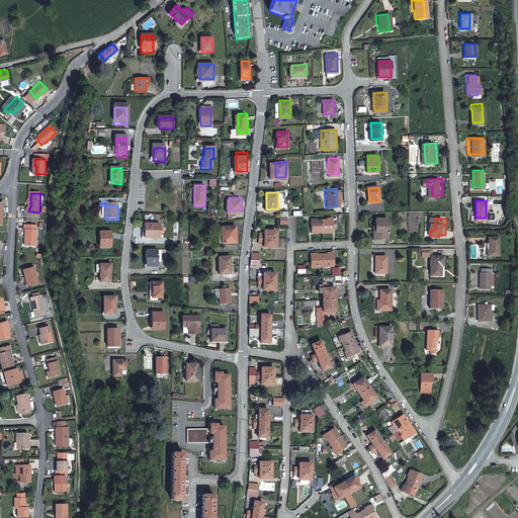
[(322,232),(321,221),(316,221),(316,219),(310,220),(311,233),(322,232)]
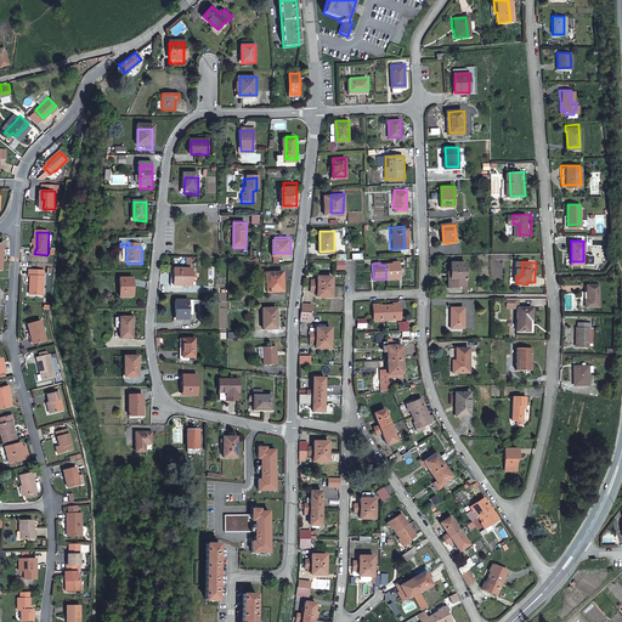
[(391,264),(385,265),(386,278),(399,278),(399,263),(391,263),(391,264)]
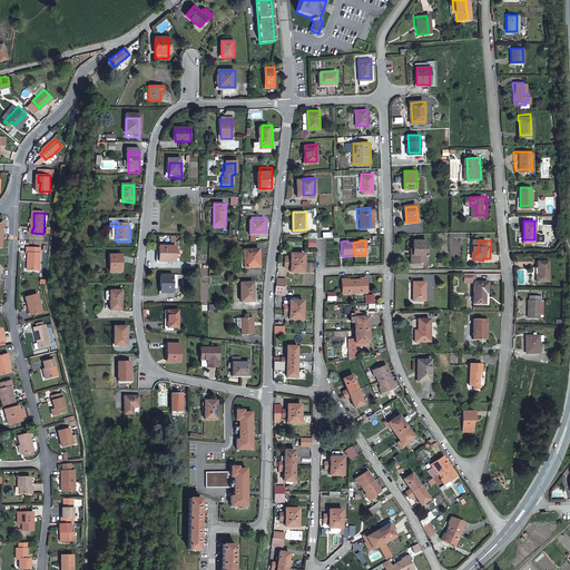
[(425,263),(426,255),(426,242),(413,241),(413,247),(413,251),(413,254),(411,254),(411,263),(425,263)]
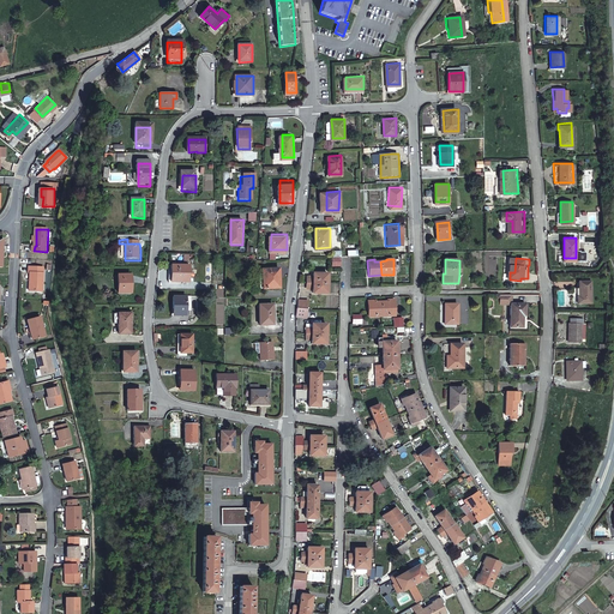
[(188,281),(190,268),(169,266),(169,283),(180,284),(180,281),(188,281)]
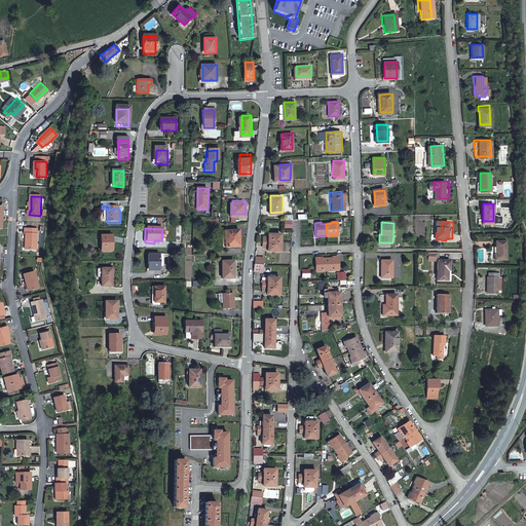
[(36,249),(36,229),(24,229),(24,233),(26,233),(26,249),(36,249)]
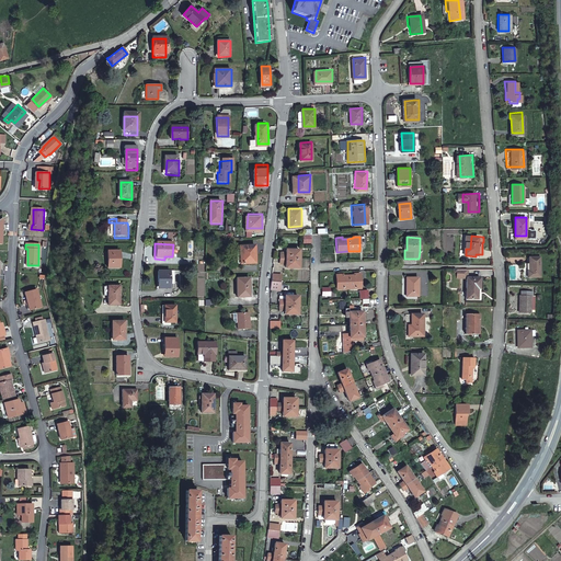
[(254,245),(240,247),(240,253),(242,253),(242,264),(255,263),(254,245)]
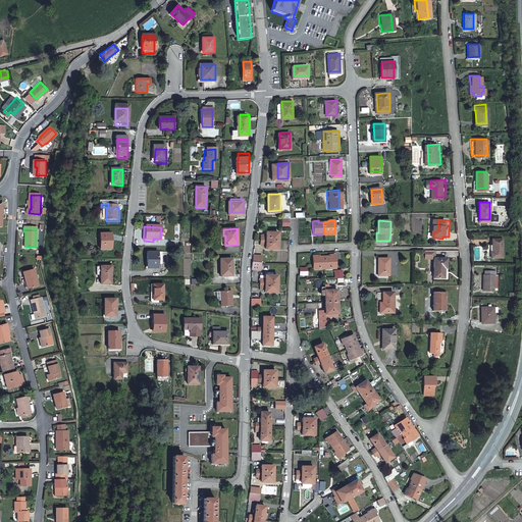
[(260,237),(260,241),(277,241),(278,232),(266,231),(266,237),(260,237)]
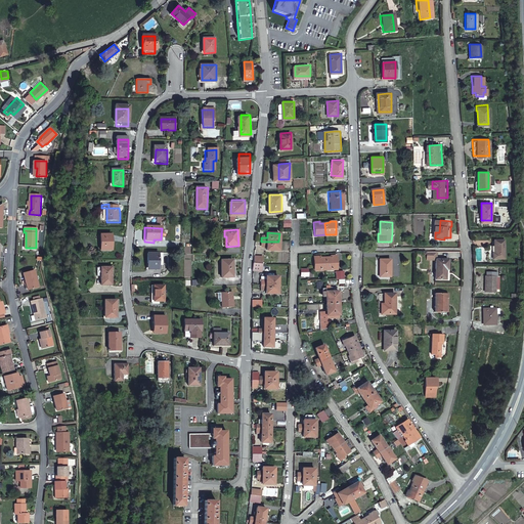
[(113,252),(113,236),(102,236),(102,252),(113,252)]
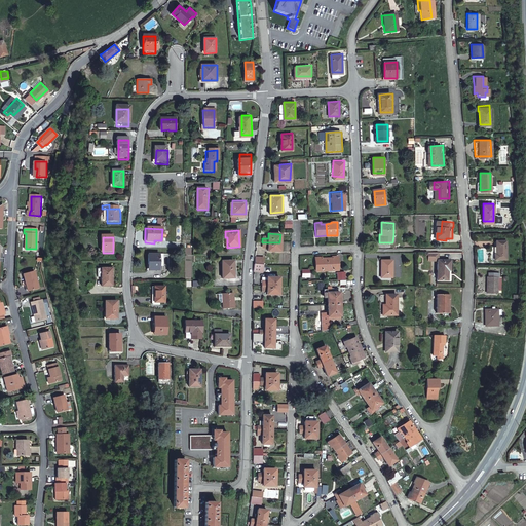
[(508,256),(506,237),(496,237),(496,250),(495,250),(495,256),(508,256)]
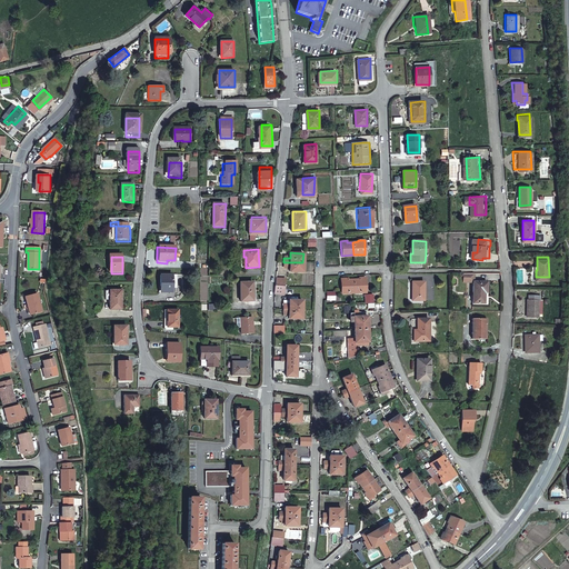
[(302,262),(283,262),(283,266),(289,266),(289,271),(302,271),(302,262)]
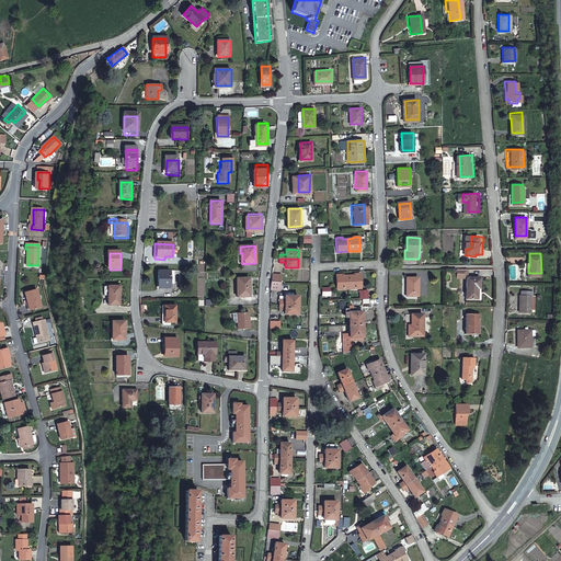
[(466,276),(467,298),(478,297),(478,286),(480,286),(479,276),(467,276),(466,268),(456,268),(456,277),(466,276)]
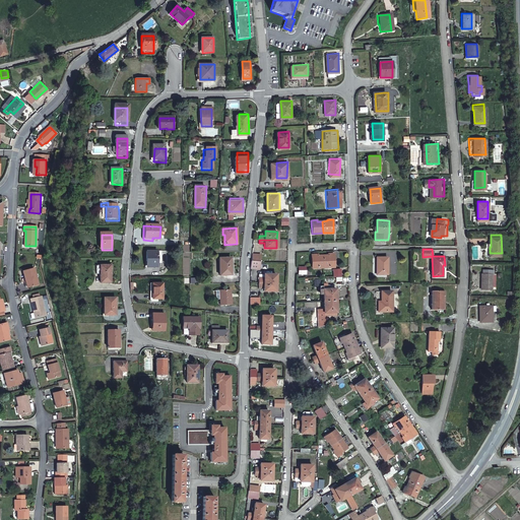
[(158,268),(158,253),(150,253),(147,253),(148,268),(158,268)]
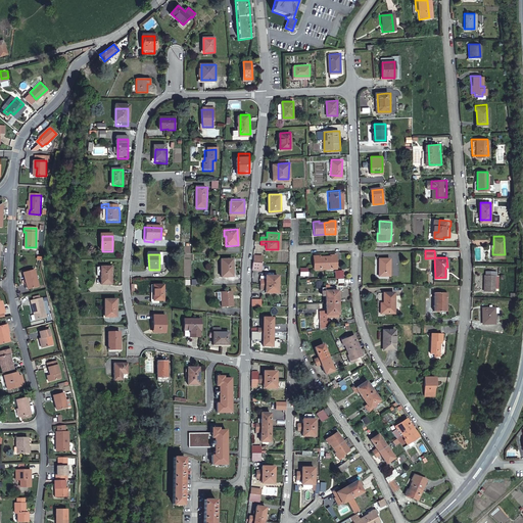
[(326,268),(326,256),(321,257),(321,255),(315,255),(315,270),(326,269),(326,268)]
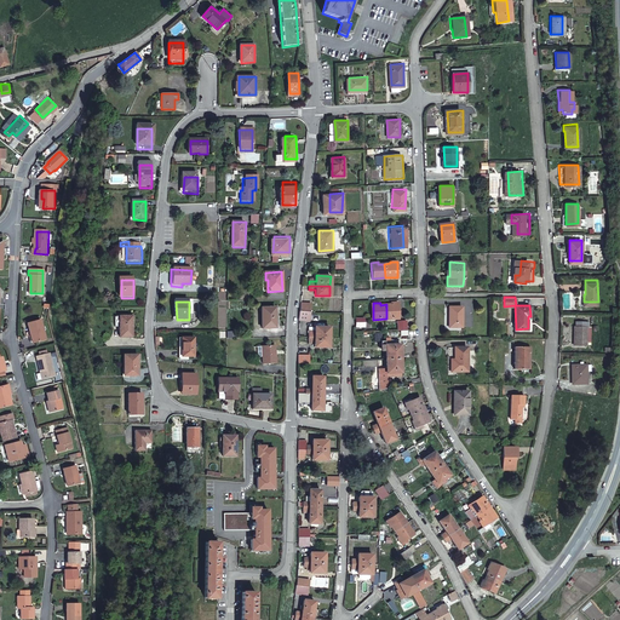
[(391,304),(386,304),(386,317),(386,319),(391,319),(400,319),(399,303),(391,303),(391,304)]
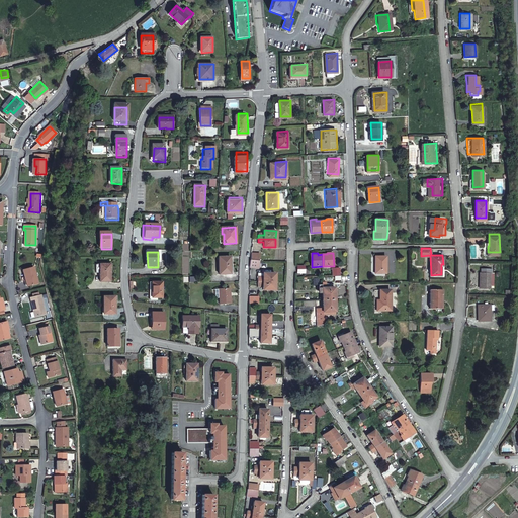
[(386,274),(385,257),(375,258),(376,268),(375,268),(375,275),(386,274)]
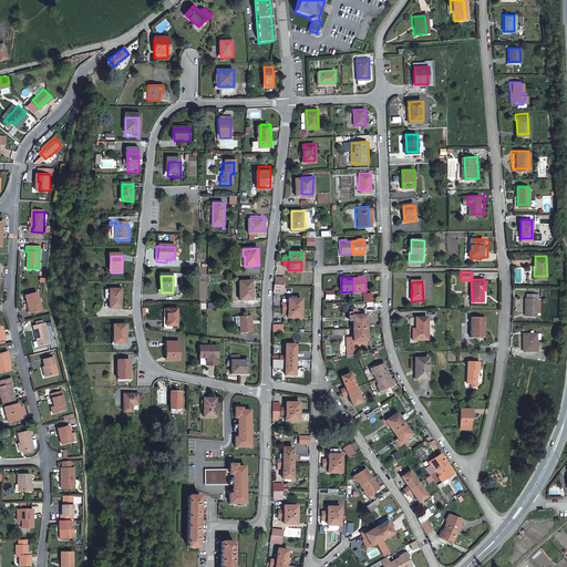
[(251,282),(240,282),(240,295),(240,301),(253,301),(251,282)]
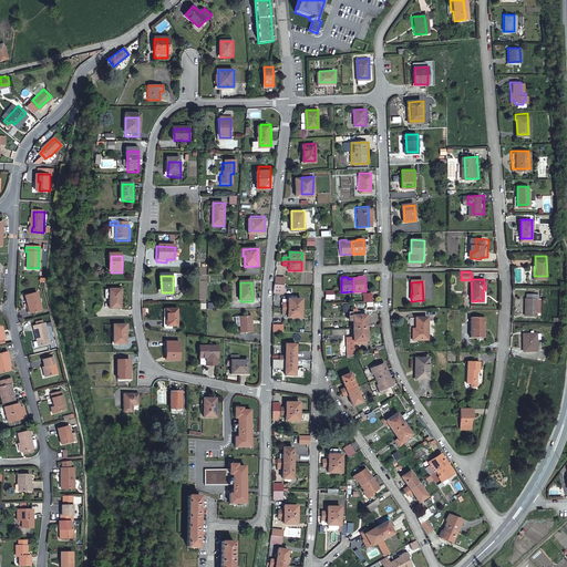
[(540,295),(540,290),(528,291),(528,296),(527,296),(528,312),(539,312),(538,295),(540,295)]
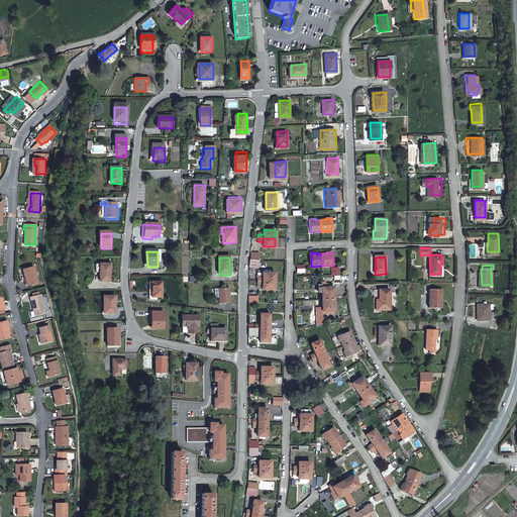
[(29,280),(30,284),(38,282),(34,267),(23,270),(26,280),(29,280)]
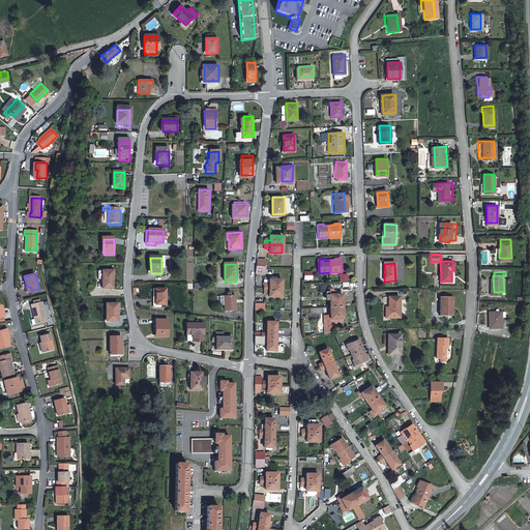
[(114,291),(114,274),(108,274),(100,274),(100,283),(104,283),(104,291),(114,291)]
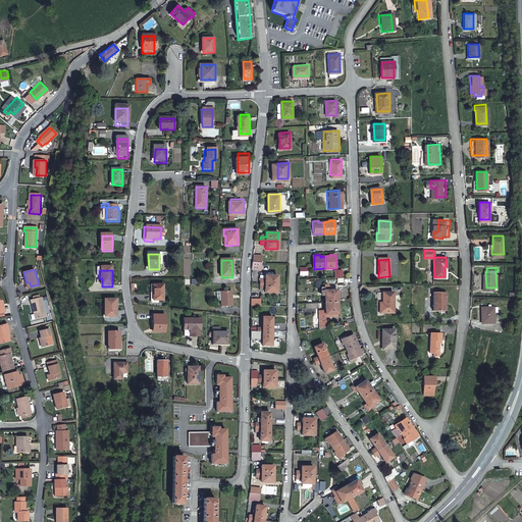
[(264,283),(276,283),(277,275),(265,274),(265,279),(260,279),(260,282),(264,283)]
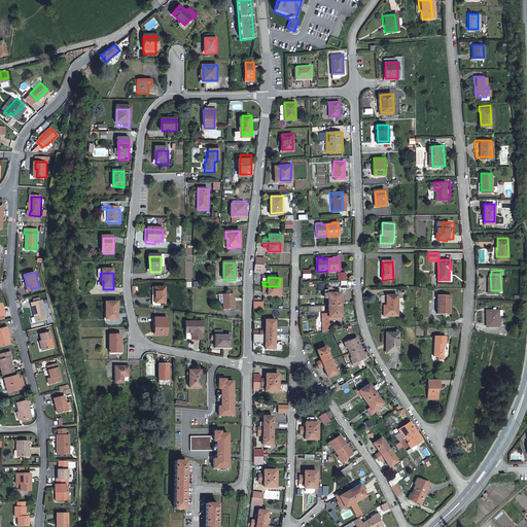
[(279,294),(279,286),(267,286),(262,285),(261,289),(268,289),(267,294),(279,294)]
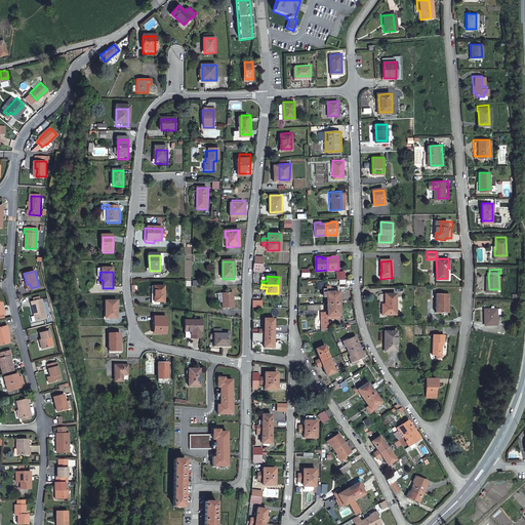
[(164,305),(164,288),(154,288),(154,305),(164,305)]
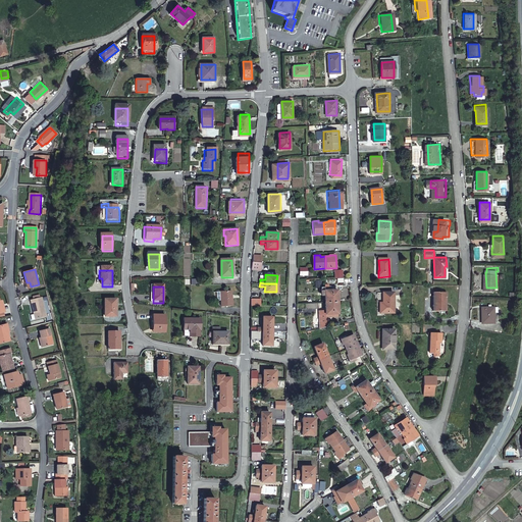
[(327,327),(326,316),(332,316),(332,313),(338,312),(337,289),(331,289),(331,286),(321,286),(321,294),(325,294),(325,310),(322,310),(322,312),(319,312),(320,328),(327,327)]
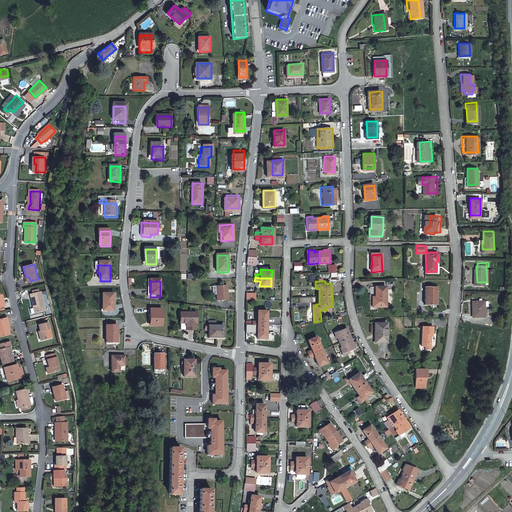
[(228,299),(228,284),(217,284),(217,285),(217,293),(217,299),(228,299)]
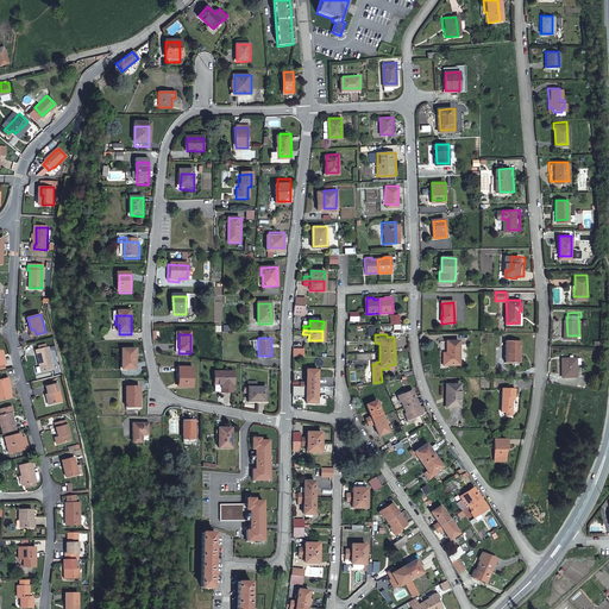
[(520,345),(522,344),(522,338),(508,339),(509,362),(521,360),(520,345)]
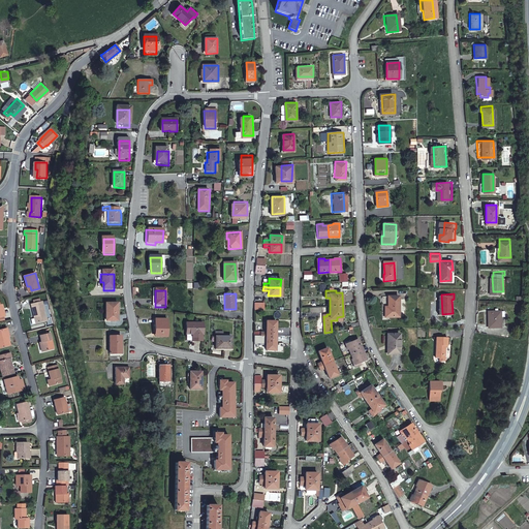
[(390,298),(390,308),(390,311),(386,311),(387,318),(401,317),(400,297),(390,298)]
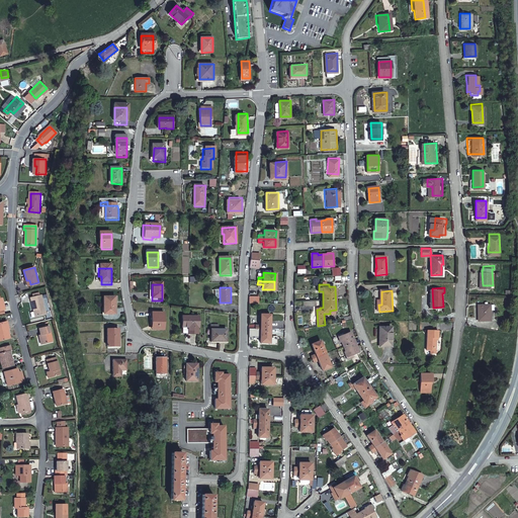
[(40,294),(34,296),(31,297),(35,311),(36,316),(47,313),(41,294),(40,294)]
